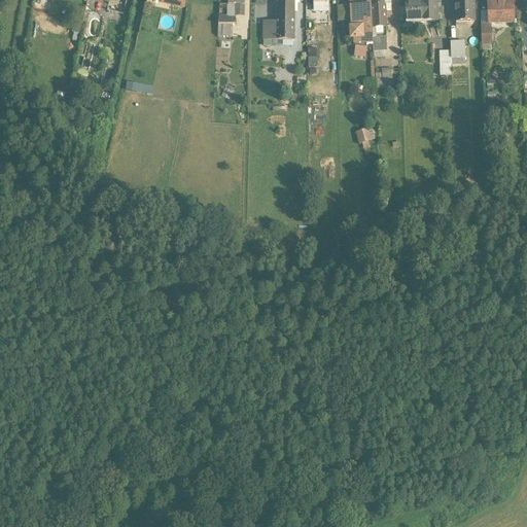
[(123,10),(126,0),(108,0),(106,6),(123,10)]
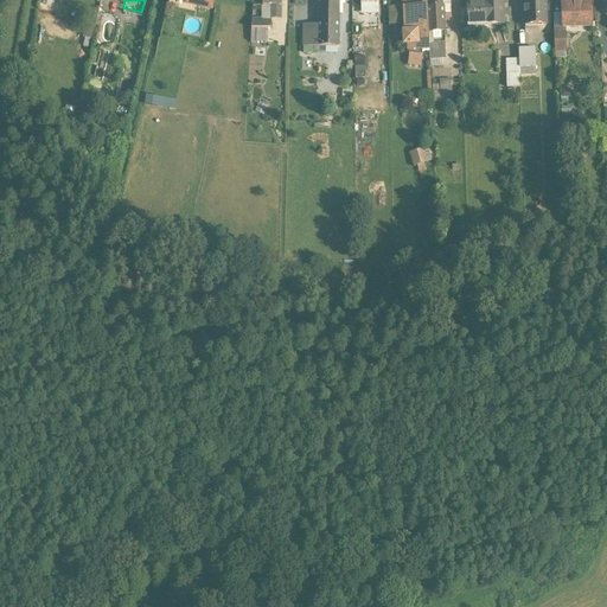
[(338,0),(318,0),(319,18),(338,19),(338,0)]
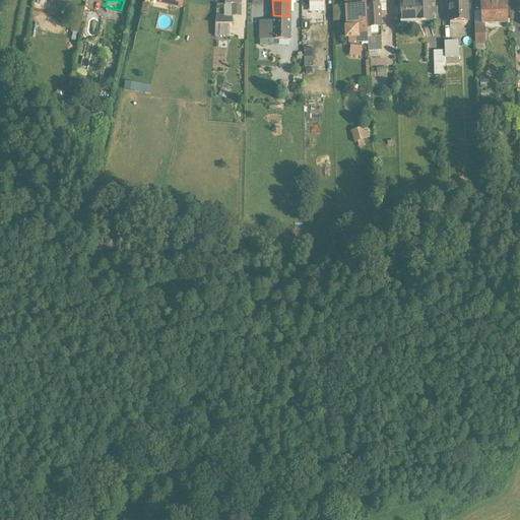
[(432,22),(431,0),(399,0),(400,23),(432,22)]
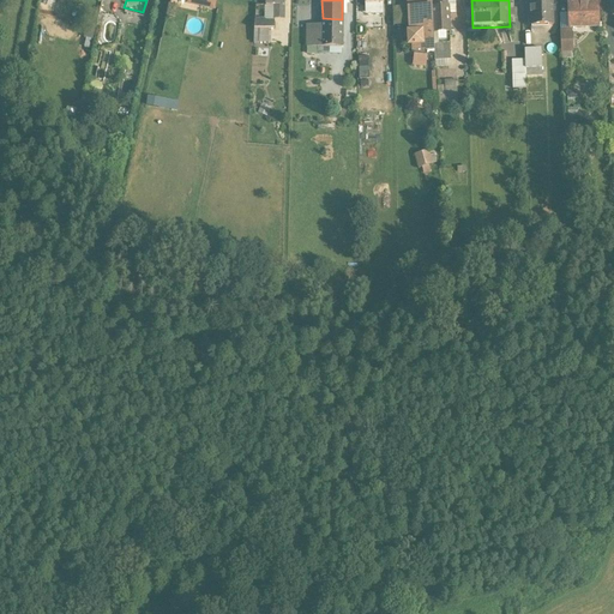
[(553,24),(552,0),(530,0),(531,24),(553,24)]
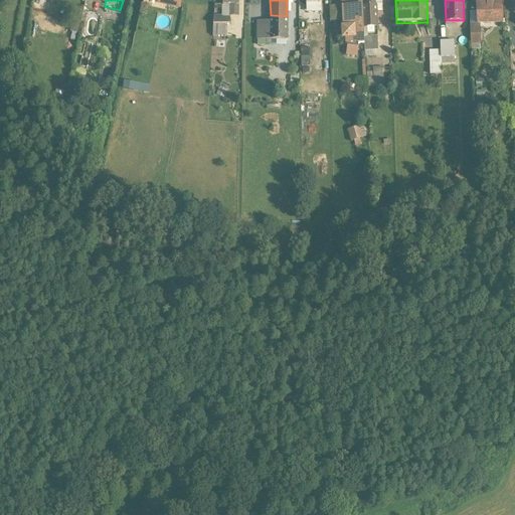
[(500,0),(477,0),(478,19),(502,18),(500,0)]
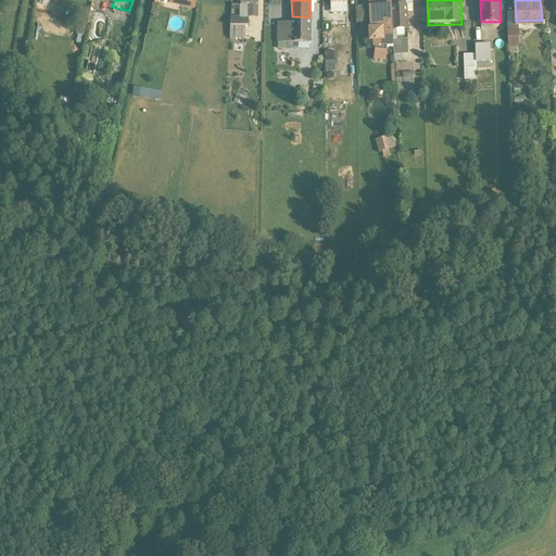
[(257,2),(248,2),(248,13),(257,13),(257,2)]
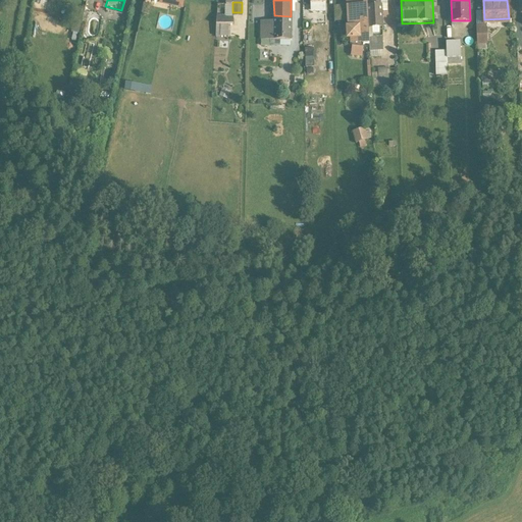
[(347,3),(334,3),(335,18),(347,17),(347,3)]
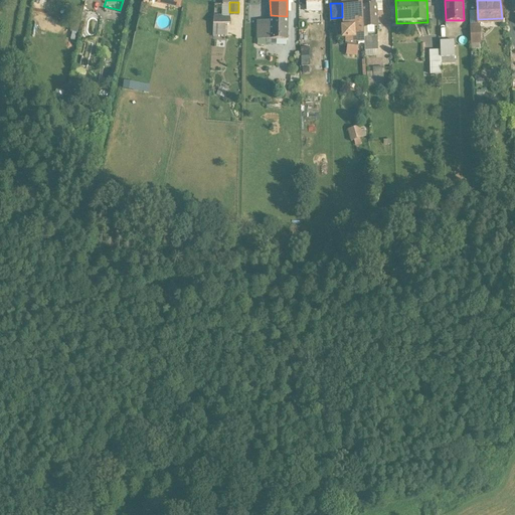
[(367,5),(362,5),(363,26),(377,26),(376,4),(367,5)]
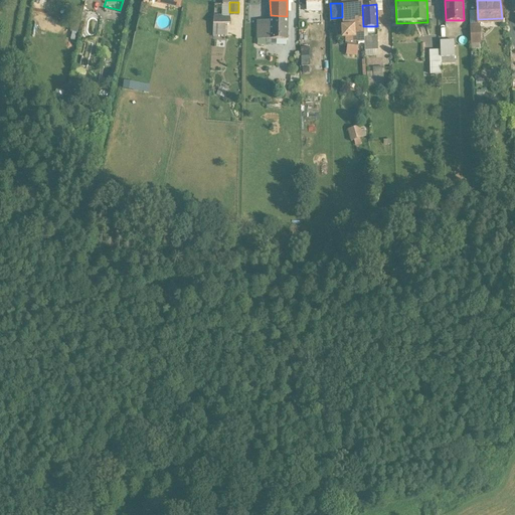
[(363,26),(362,5),(343,6),(343,26),(342,27),(342,37),(347,36),(347,44),(358,45),(359,42),(364,42),(363,26)]
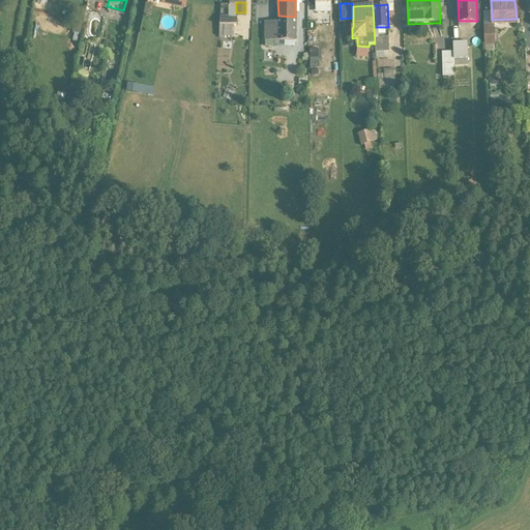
[(295,17),(278,16),(277,25),(277,38),(295,38),(295,17)]
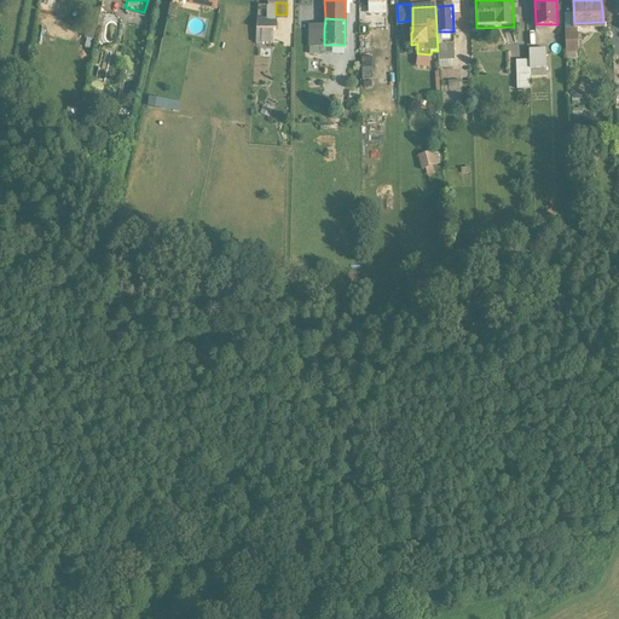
[(324,29),(310,28),(310,44),(324,45),(324,29)]
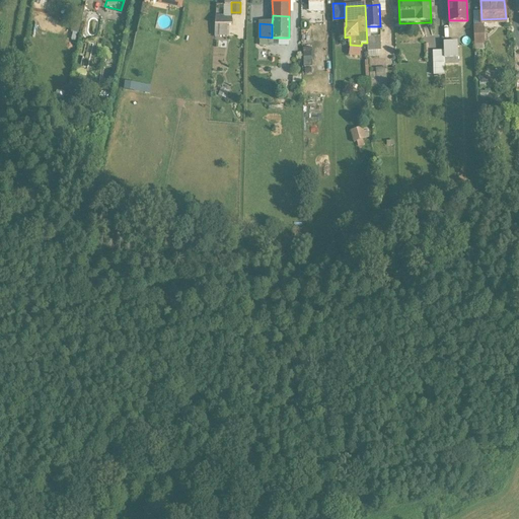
[(482,24),(473,25),(473,41),(482,41),(482,24)]
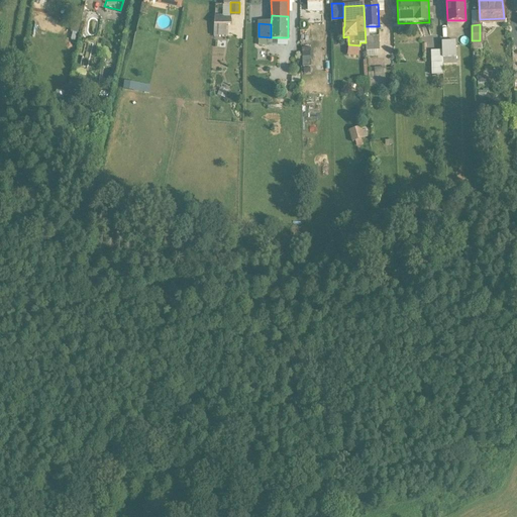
[(379,26),(365,26),(366,42),(373,42),(378,41),(379,26)]
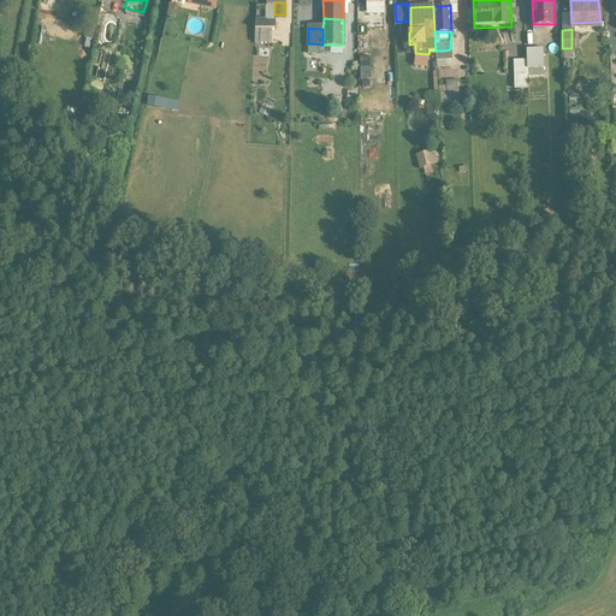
[(543,59),(543,48),(526,48),(526,58),(527,71),(527,80),(544,80),(543,59)]
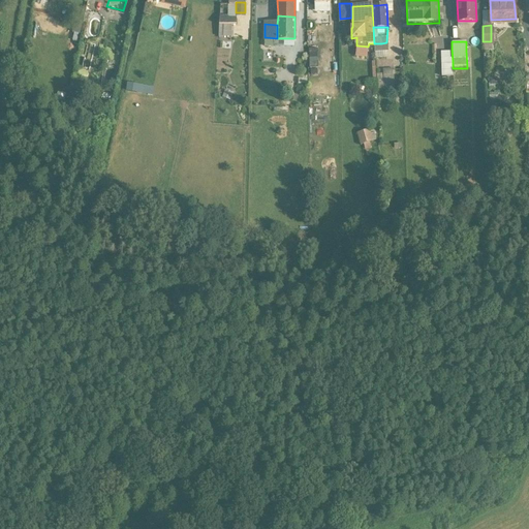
[(453,61),(452,50),(440,50),(440,74),(453,74),(453,61)]
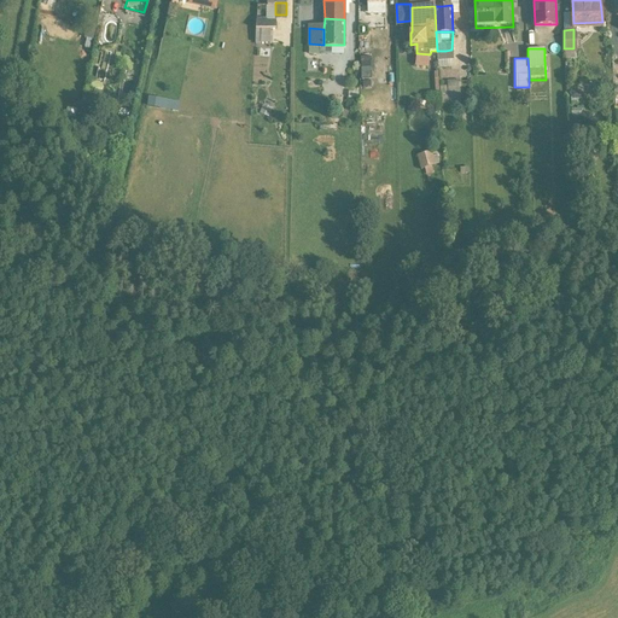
[(465,103),(465,87),(453,88),(454,103),(465,103)]
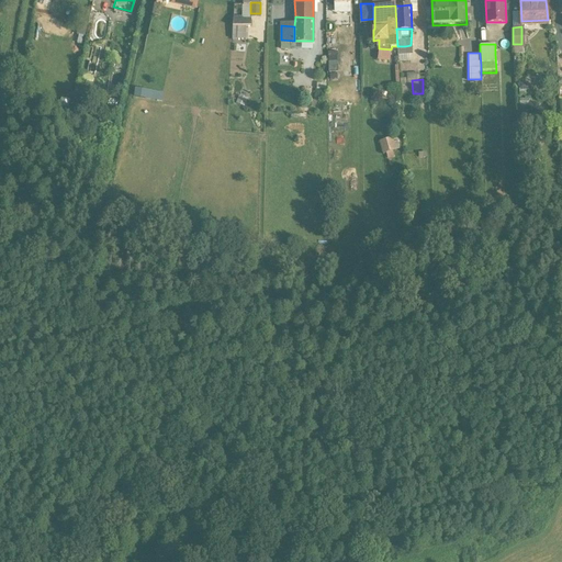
[(306,92),(306,80),(296,80),(296,92),(306,92)]
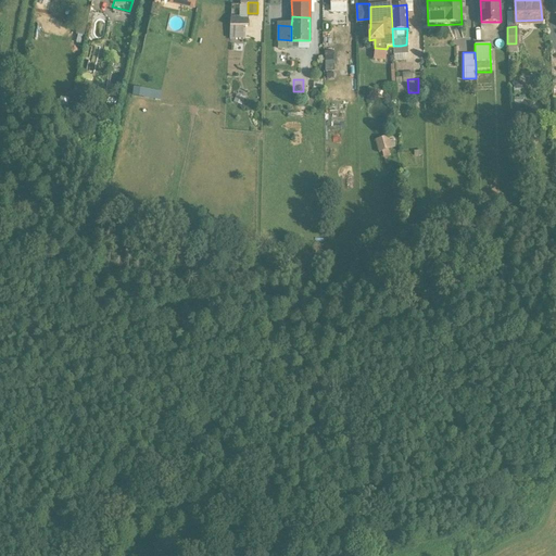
[(158,92),(159,84),(135,83),(134,91),(158,92)]
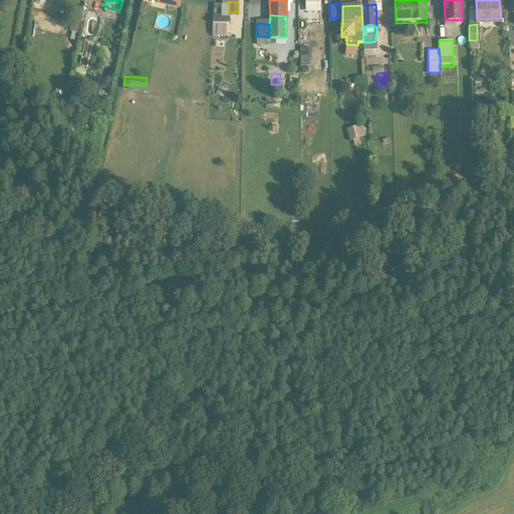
[(231,95),(223,92),(221,99),(228,102),(231,95)]
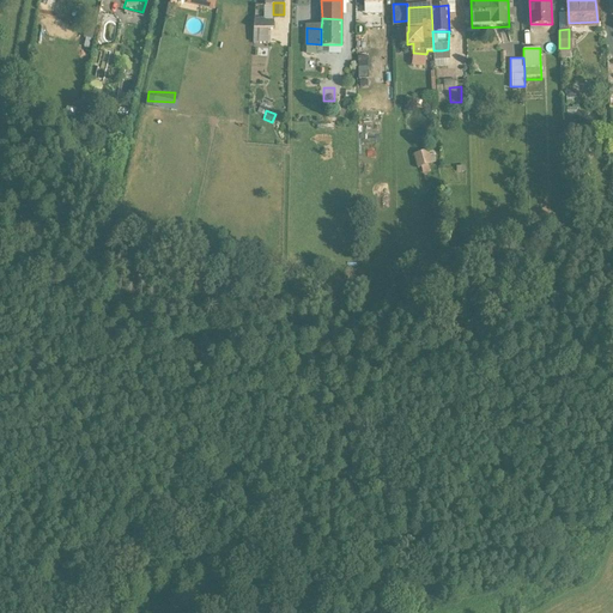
[(414,150),(418,163),(432,159),(429,146),(414,150)]
